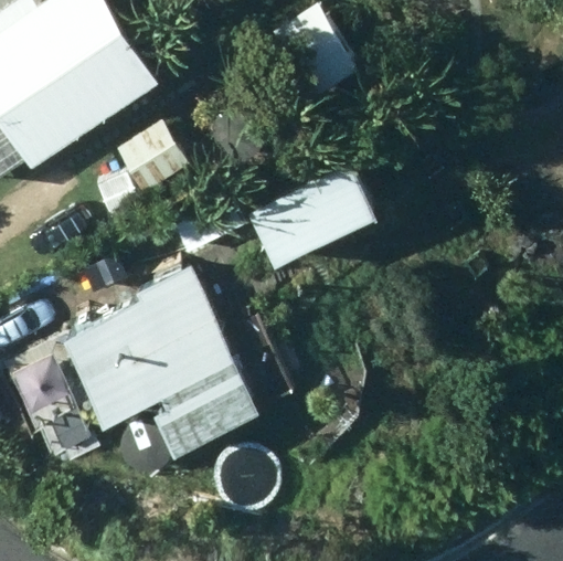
[(0,118),(34,168),(157,85),(97,0),(49,0),(36,9),(30,0),(12,0),(0,9),(0,118)]
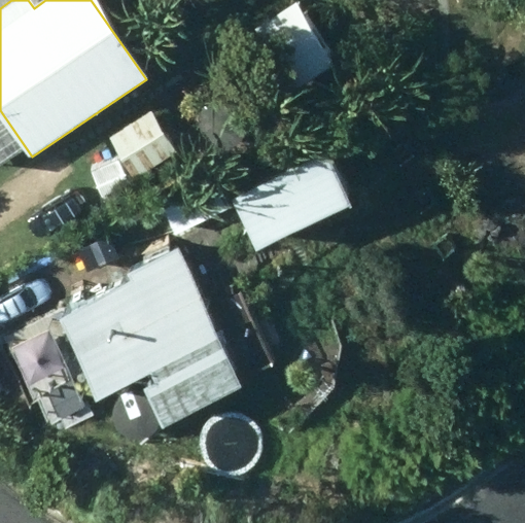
[(333,66),(294,1),(256,25),(295,89),(333,66)]
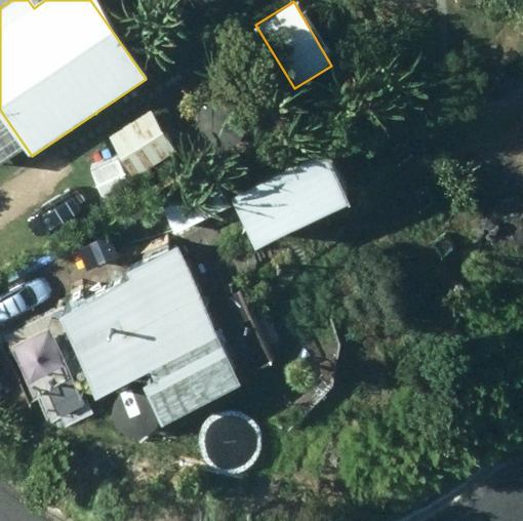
[(150,111),(110,135),(134,176),(175,152),(150,111)]
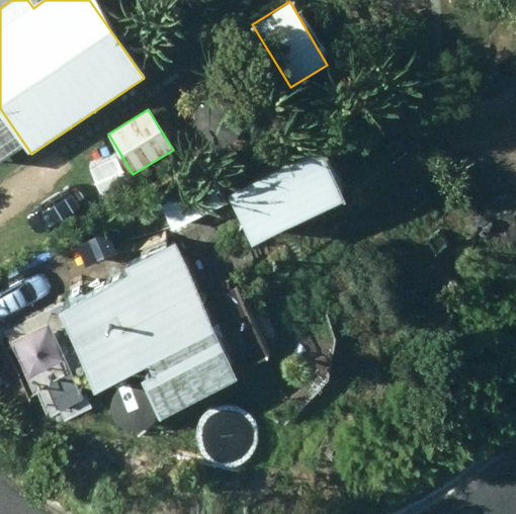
[(250,247),(346,201),(322,152),(226,197),(250,247)]
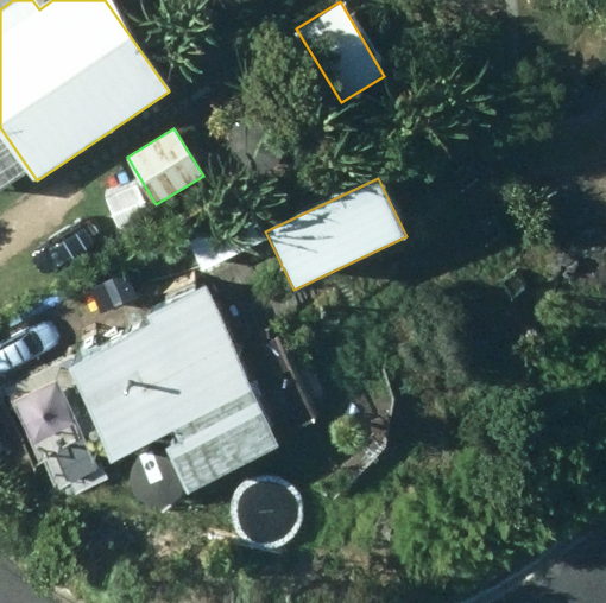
[(263,239),(248,203),(219,216),(233,251),(263,239)]
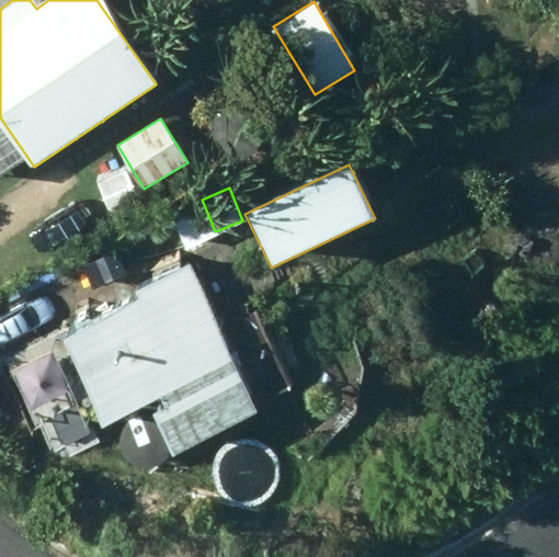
[(258,413),(190,261),(132,288),(140,306),(63,342),(100,425),(162,397),(167,409),(155,413),(172,453),(258,413)]
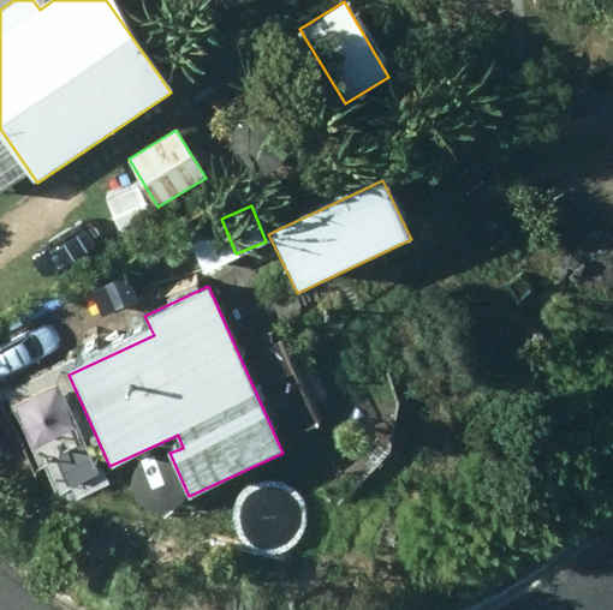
All buildings are outlined.
